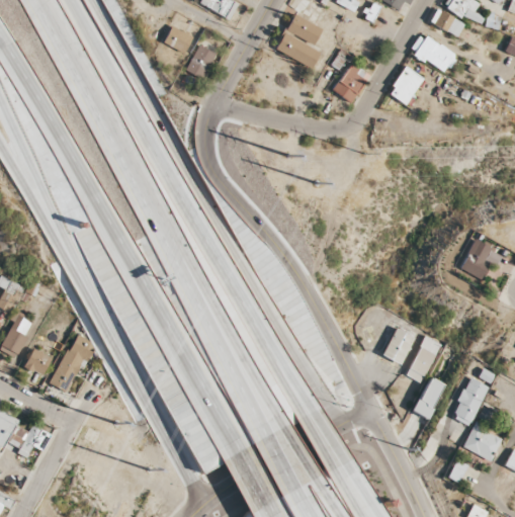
[(241,2),(237,0),(201,0),(200,2),(231,19),(241,2)]
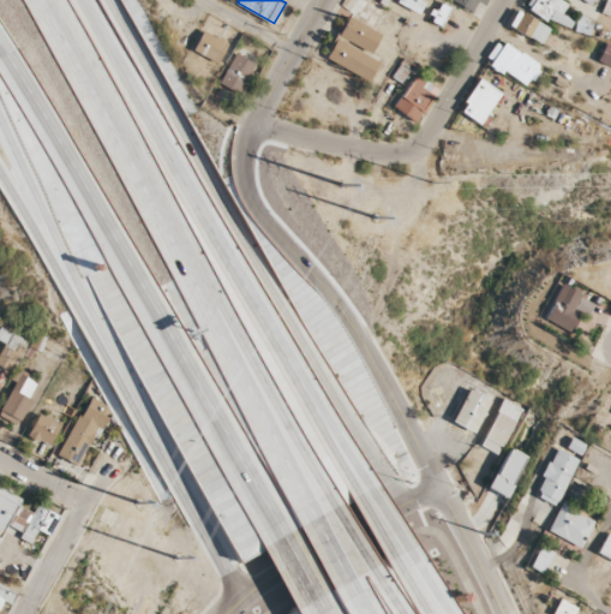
[(396,0),(423,12),(427,1),(424,0),(396,0)]
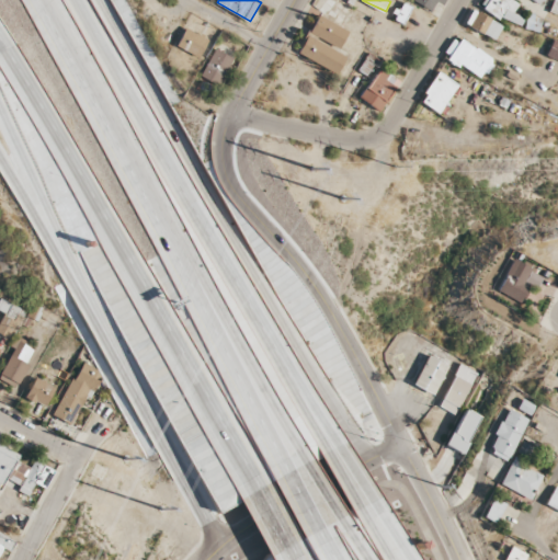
[(416,0),(416,1),(433,10),(439,0),(445,4),(447,0),(416,0)]
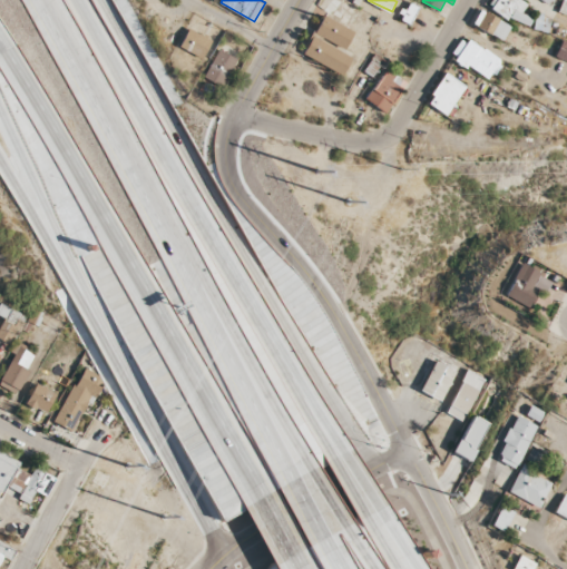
[(528,5),(521,0),(497,0),(494,6),(528,29),(535,19),(524,11),(528,5)]
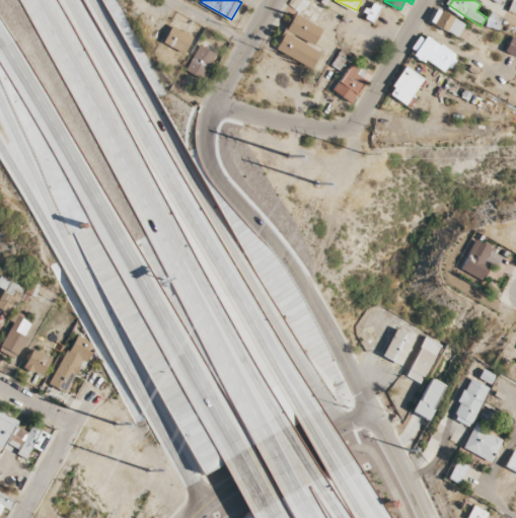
[(367,17),(375,21),(383,6),(374,2),(367,17)]
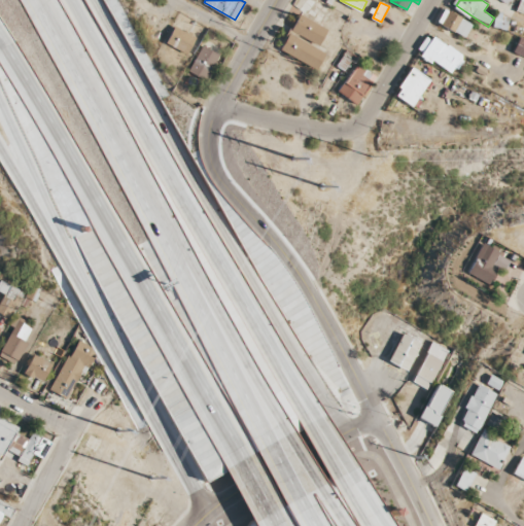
[(467,36),(474,22),(445,9),(439,24),(467,36)]
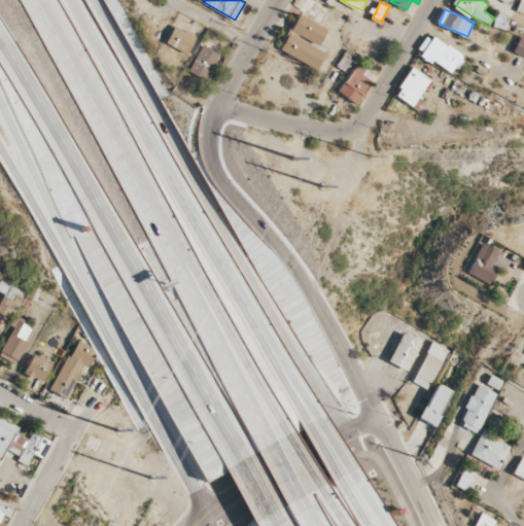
[(493,26),(508,30),(512,16),(497,11),(493,26)]
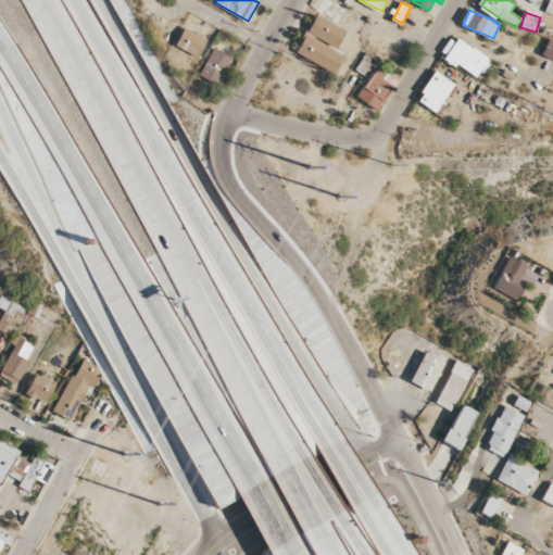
[(336,73),(346,53),(338,49),(348,29),(316,14),(298,54),(336,73)]
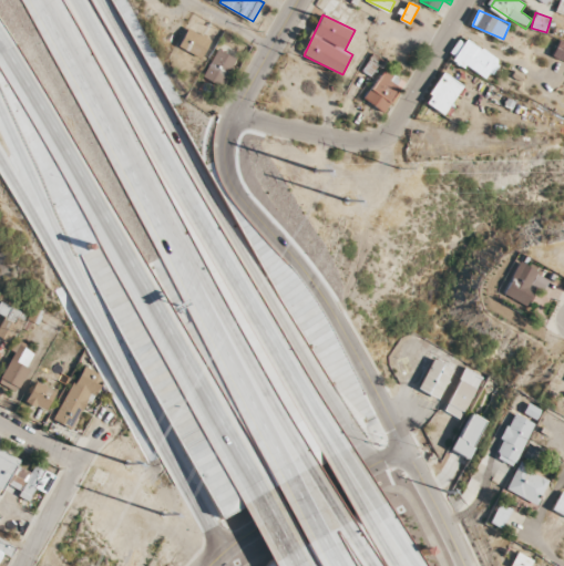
[(213,39),(188,27),(180,47),(203,58),(213,39)]
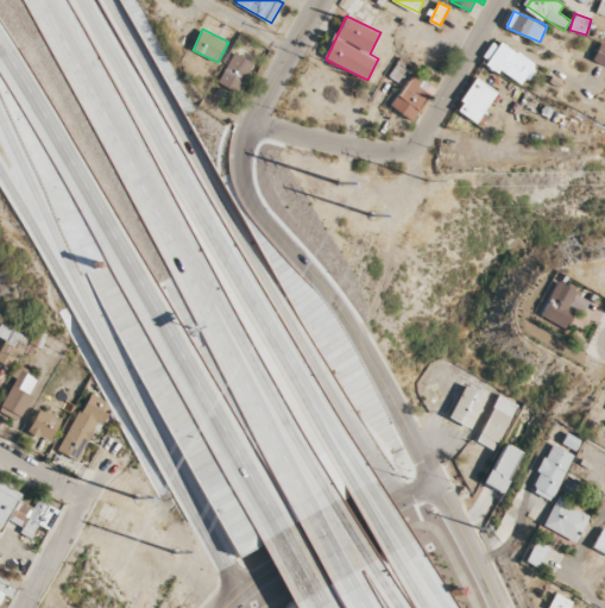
[(537,66),(497,38),(483,58),(523,86),(537,66)]
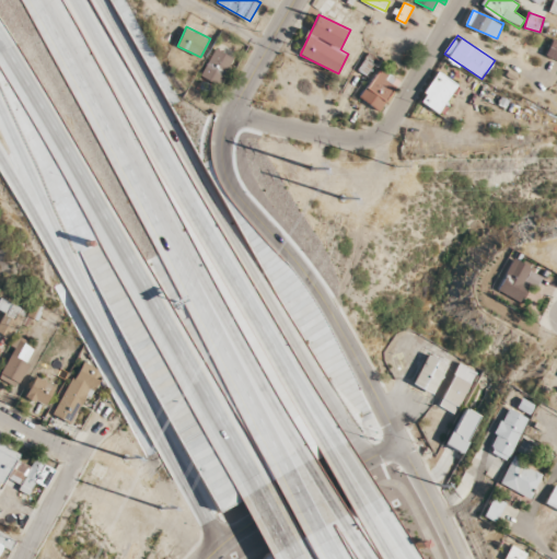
[(547,55),(556,59),(556,39),(554,38),(547,55)]
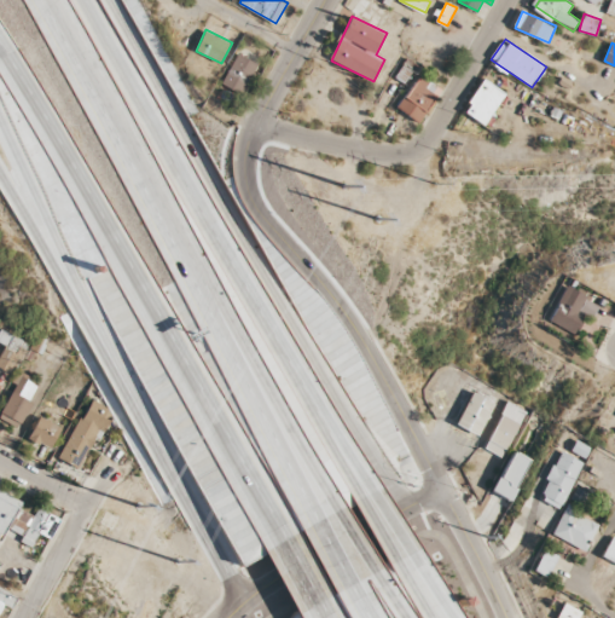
[(222,88),(243,97),(259,62),(237,53),(222,88)]
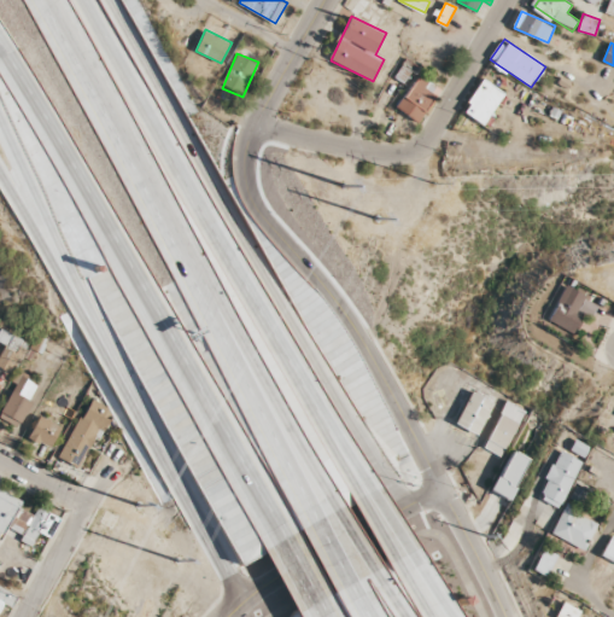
[(396,77),(408,83),(419,64),(408,58),(396,77)]
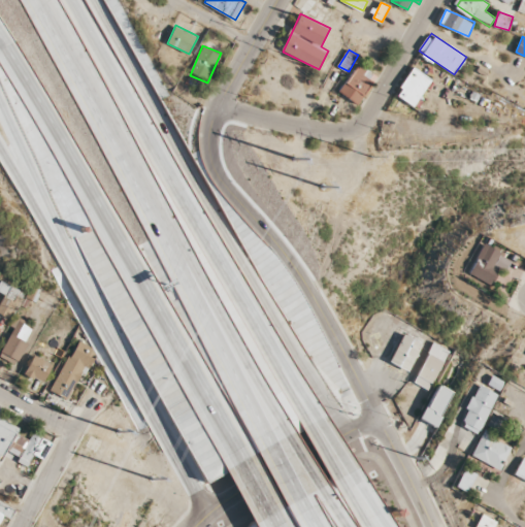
[(378,76),(359,64),(340,92),(359,104),(378,76)]
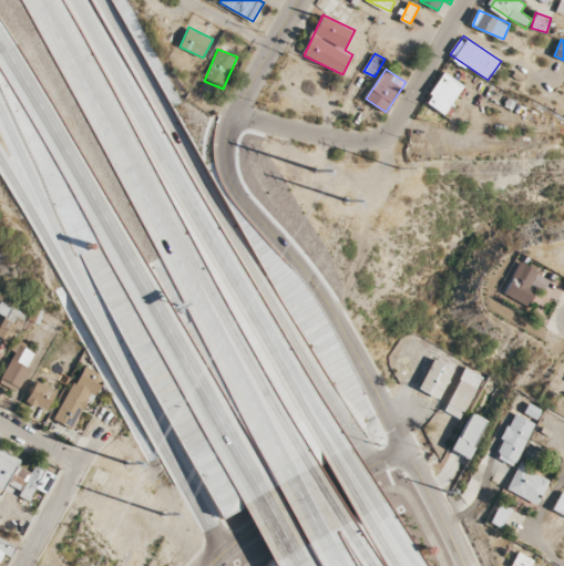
[(426,101),(445,114),(465,85),(447,72),(426,101)]
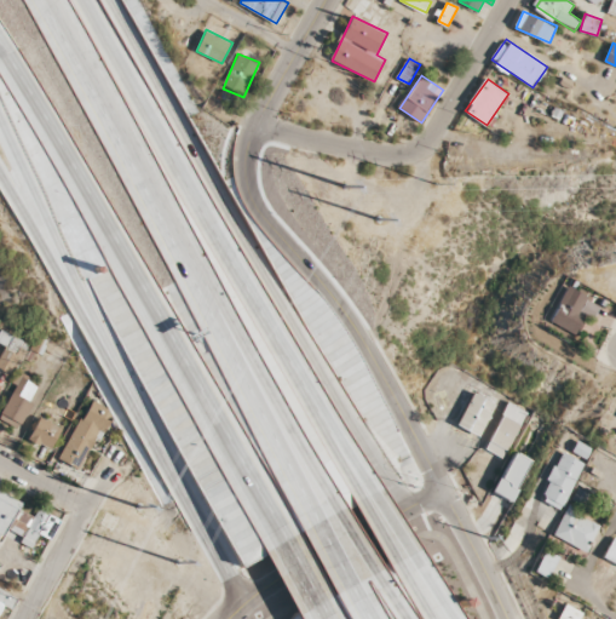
[(587,315),(594,319),(602,303),(568,287),(551,321),(579,334),(587,315)]
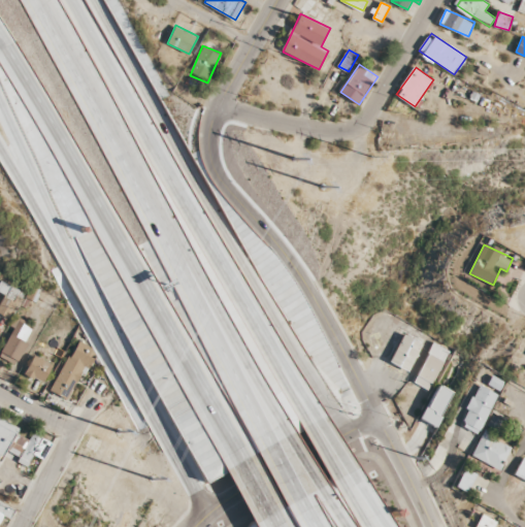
[(0,313),(13,318),(25,290),(2,282),(0,285),(0,292),(5,294),(0,306),(0,313)]
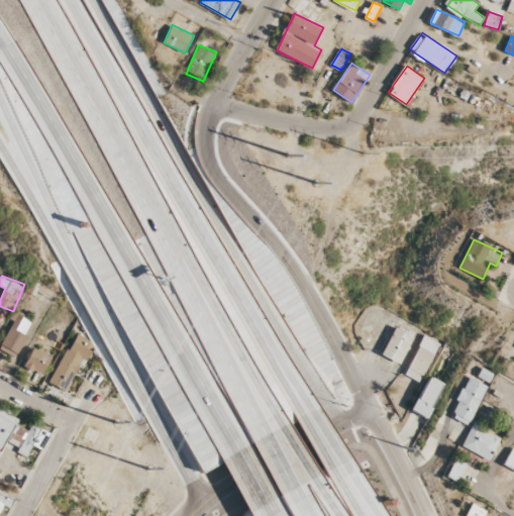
[(0,347),(16,357),(28,335),(24,333),(33,317),(17,308),(12,318),(16,320),(0,347)]
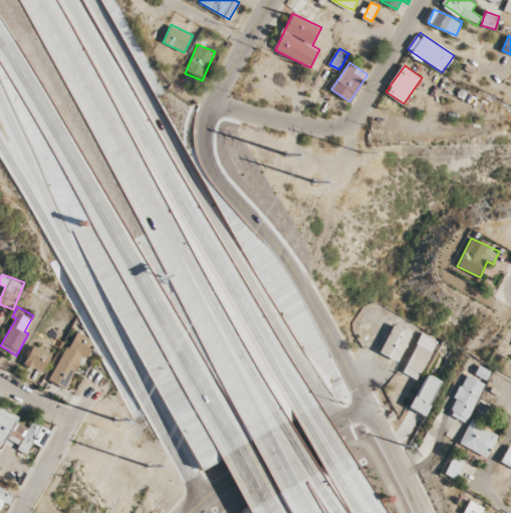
[(392,324),(412,335),(397,361),(376,350),(392,324)]
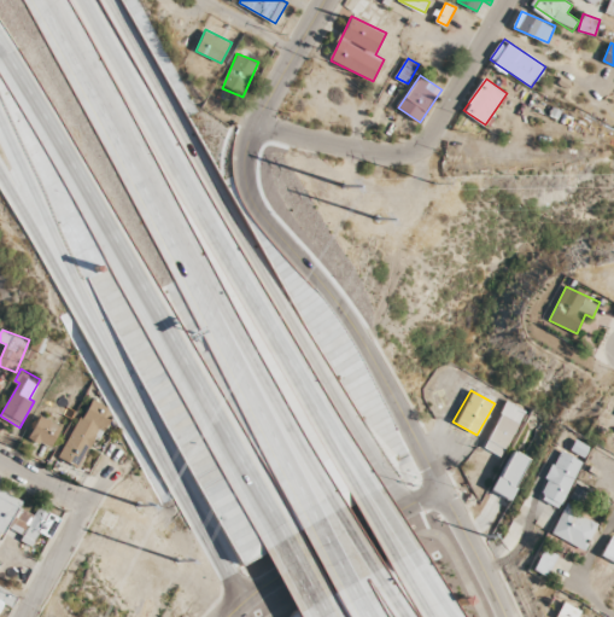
[(62,459),(82,467),(100,428),(106,431),(111,419),(109,418),(113,407),(91,397),(62,459)]
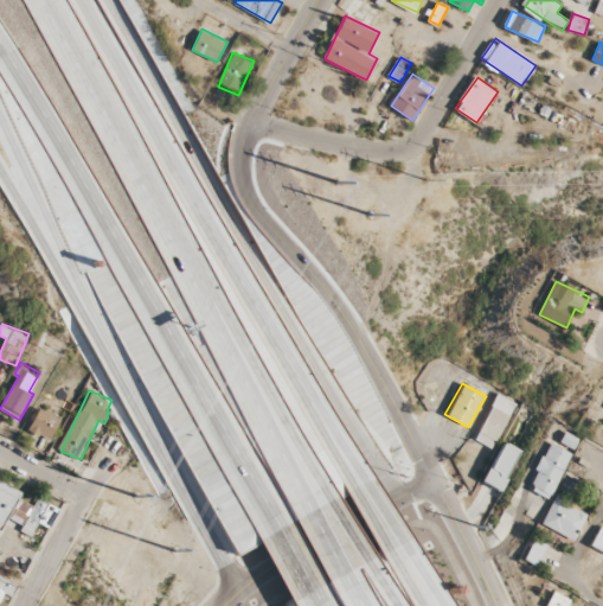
[(496,391),(518,403),(492,451),(470,439),(496,391)]
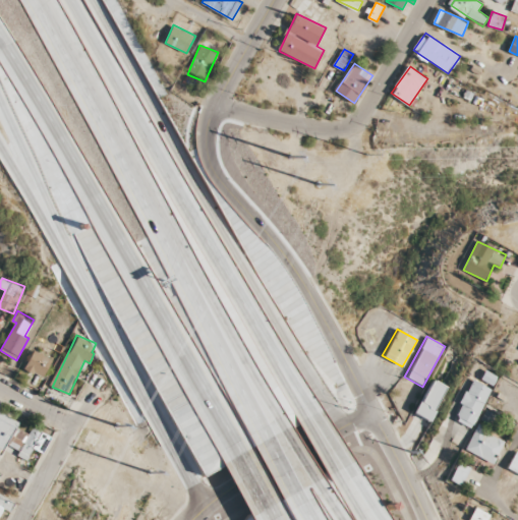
[(25,368),(45,378),(53,358),(35,350),(25,368)]
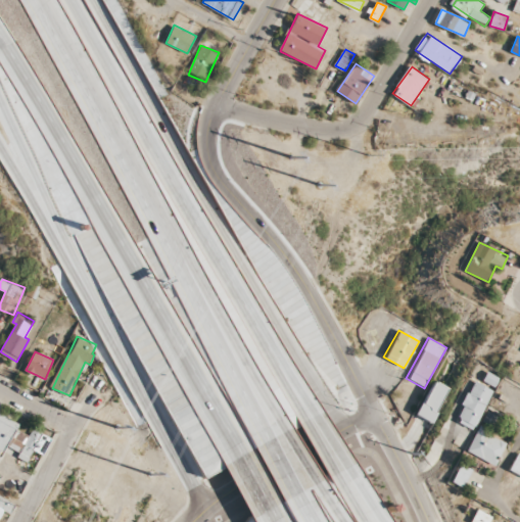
[(497,385),(501,376),(488,372),(485,380),(497,385)]
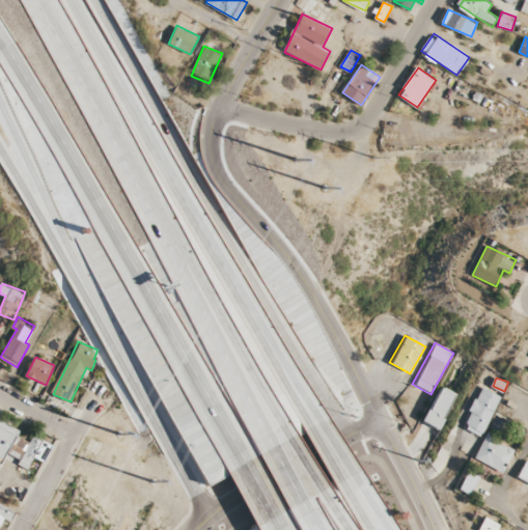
[(425,421),(441,428),(457,393),(442,386),(425,421)]
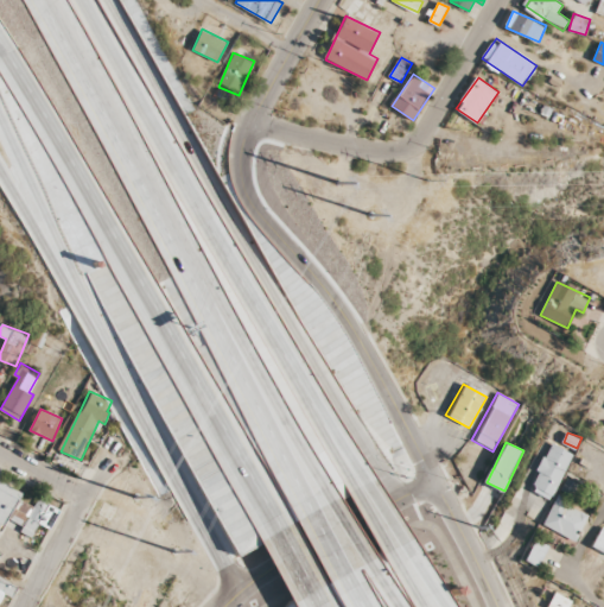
[(532,489),(554,499),(573,451),(551,443),(532,489)]
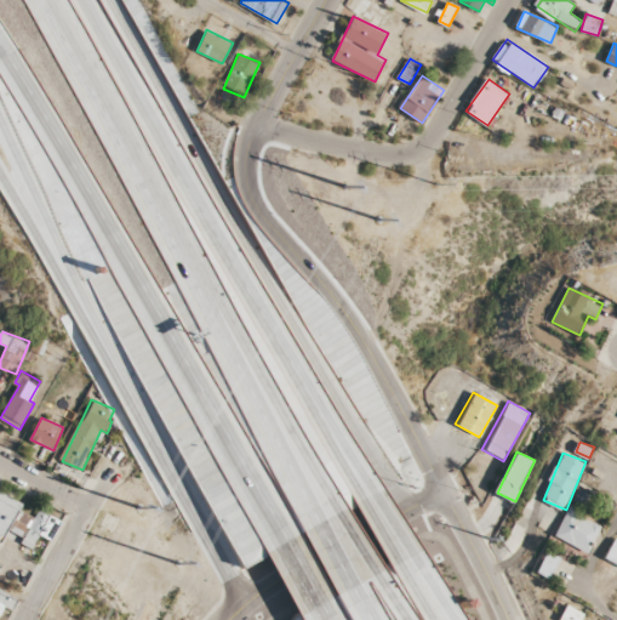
[(63,519),(40,508),(36,517),(22,510),(26,502),(0,490),(0,539),(4,541),(10,529),(26,536),(22,542),(34,549),(41,534),(53,540),(63,519)]
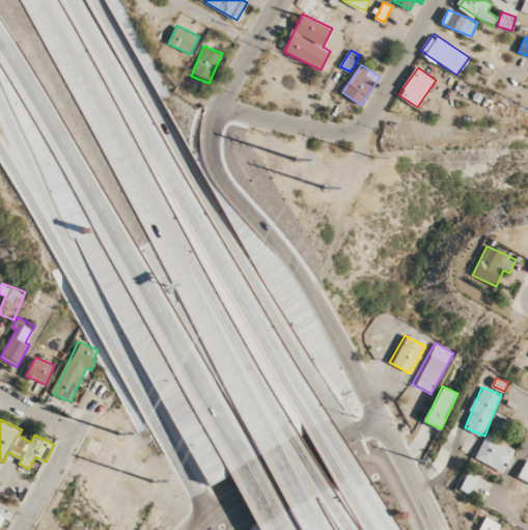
[(475,457),(503,473),(517,448),(488,434),(475,457)]
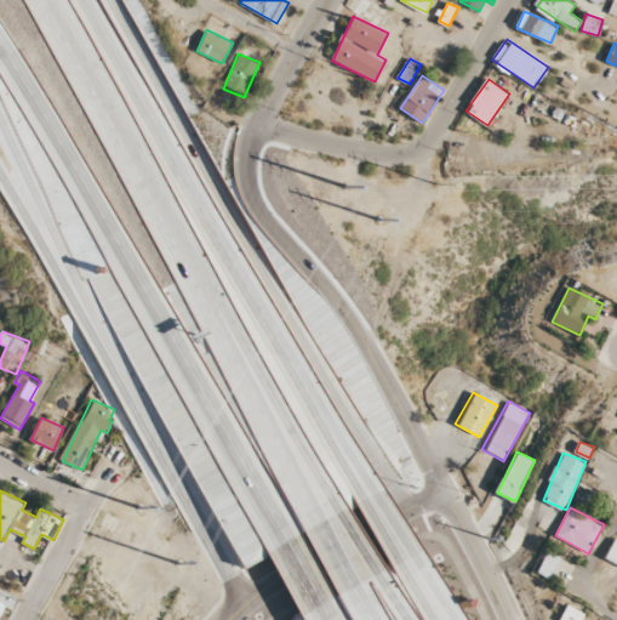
[(616,538),(606,557),(616,562),(616,538)]
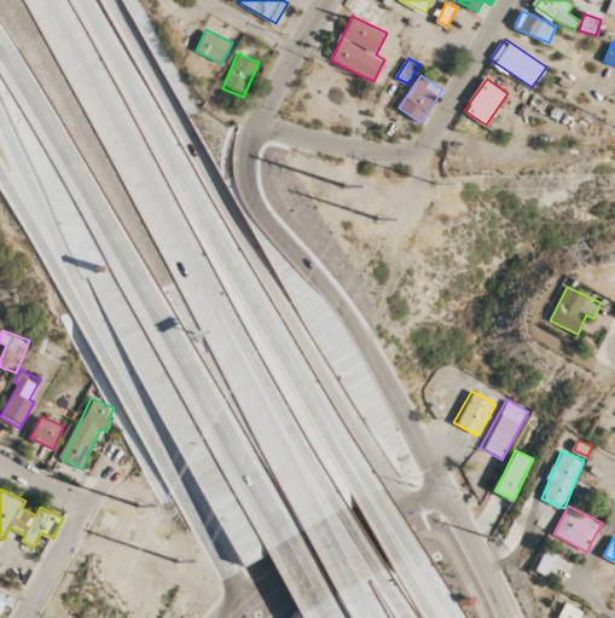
[(561,556),(547,548),(535,570),(549,577),(561,556)]
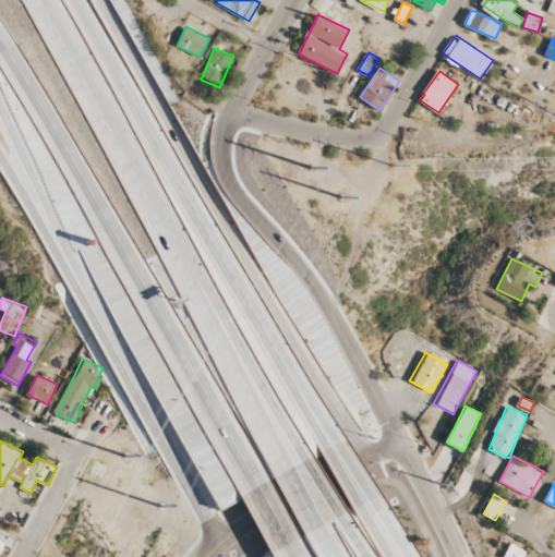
[(12,547),(17,536),(0,528),(0,553),(1,554),(5,544),(12,547)]
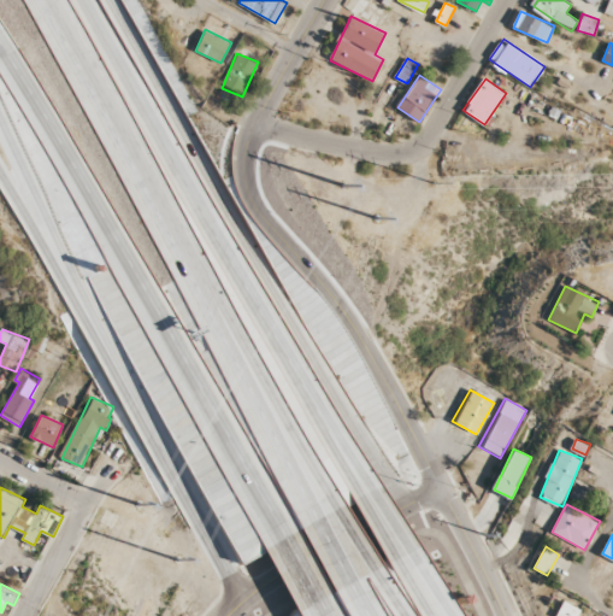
[(578,615),(582,609),(565,600),(556,615),(578,615)]
